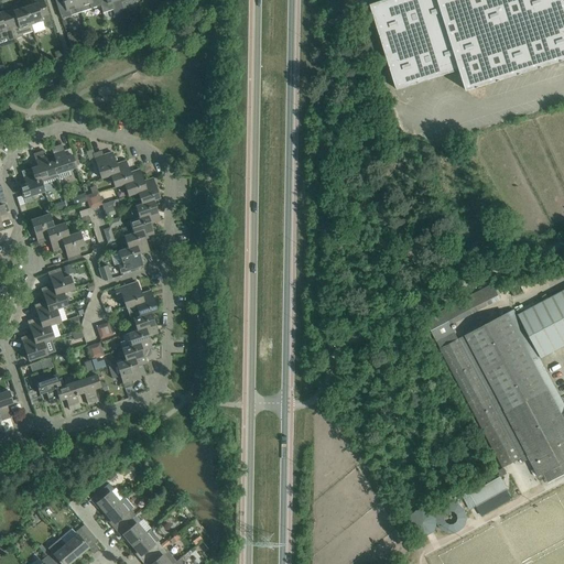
[(33,4),(24,7),(31,25),(33,31),(44,26),(47,28),(52,26),(49,17),(44,3),(38,6),(36,0),(32,1),(33,4)]
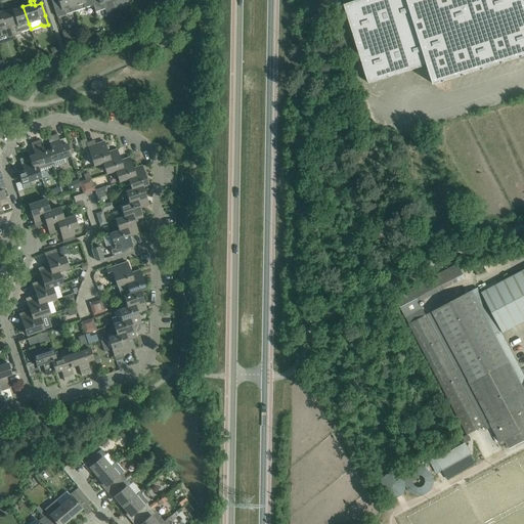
[(50,0),(56,17),(75,11),(71,0),(50,0)]
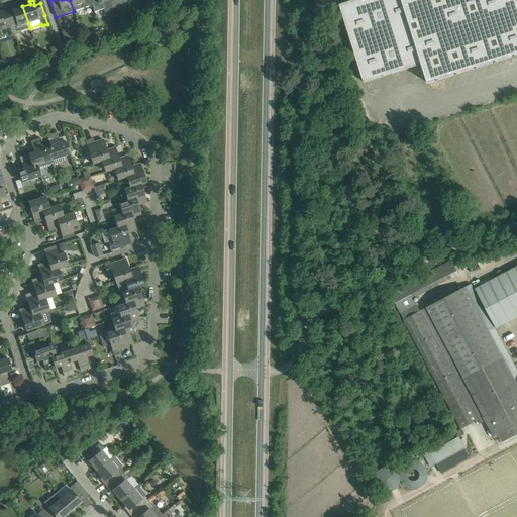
[(70,0),(74,11),(92,5),(90,0),(70,0)]
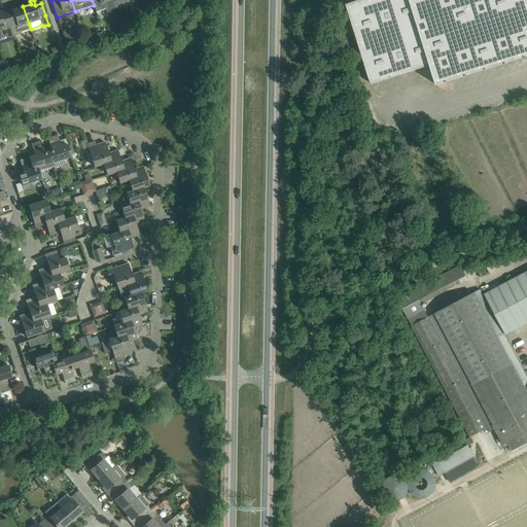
[(92,0),(94,5),(97,11),(105,9),(106,12),(115,10),(113,2),(112,0),(92,0)]
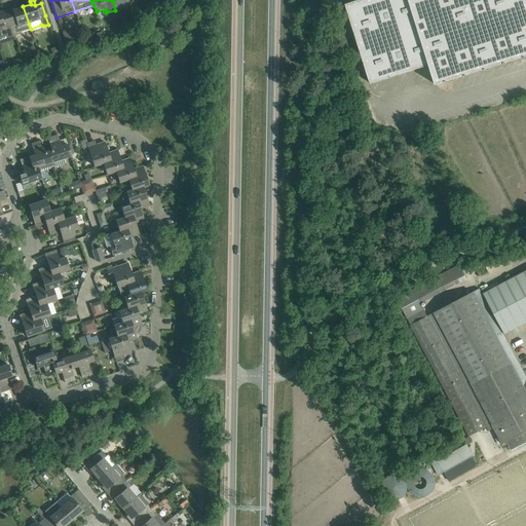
[(525,0),(354,0),(355,1),(345,4),(370,83),(429,65),(436,84),(525,55),(525,0)]
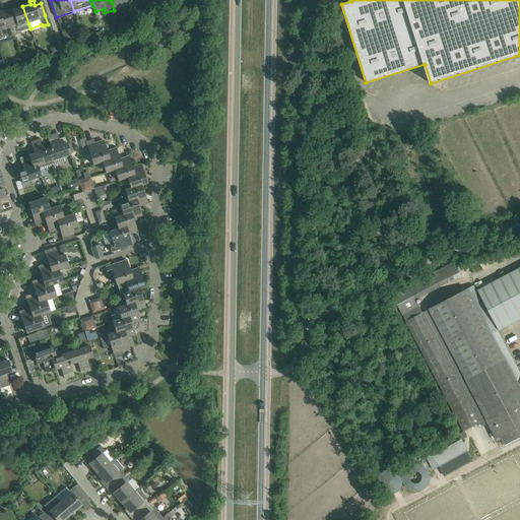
[(13,12),(7,14),(11,26),(14,36),(19,35),(20,31),(30,28),(28,23),(22,6),(15,8),(15,6),(11,7),(13,12)]
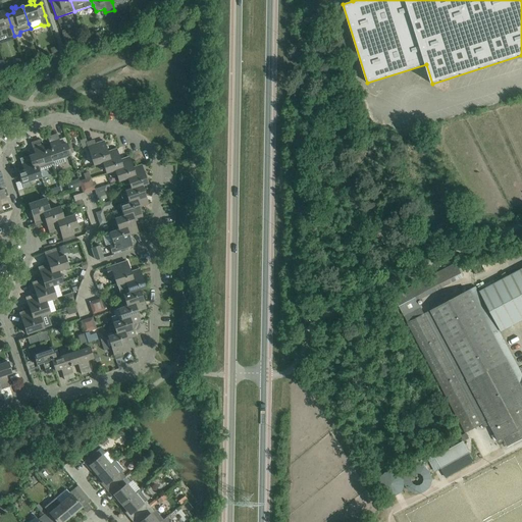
[(0,36),(6,35),(7,37),(9,38),(14,36),(11,27),(7,14),(1,16),(0,12),(0,36)]
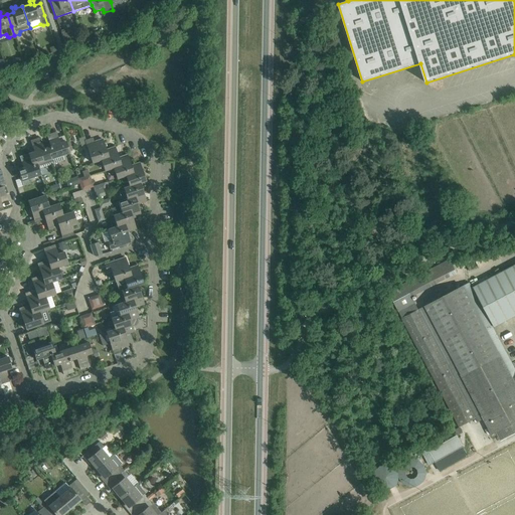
[(50,146),(47,148),(52,164),(57,163),(60,158),(59,156),(69,153),(65,141),(59,143),(56,132),(47,135),(50,146)]
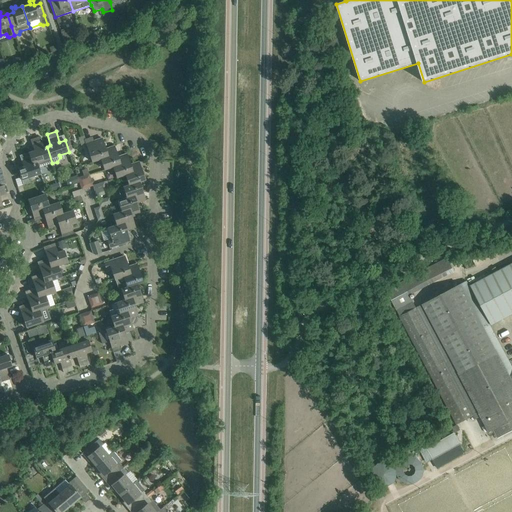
[(43,148),(39,137),(30,140),(34,151),(28,153),(32,164),(36,163),(38,168),(52,163),(47,147),(43,148)]
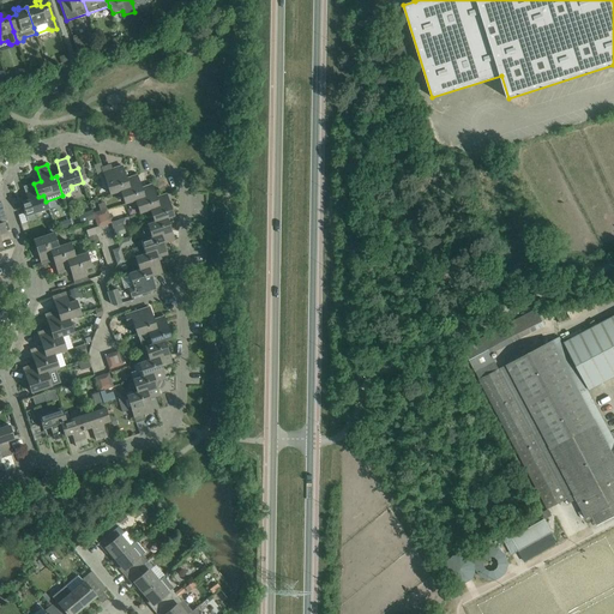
[(110,164),(102,168),(110,194),(121,191),(128,188),(126,179),(121,166),(112,169),(110,164)]
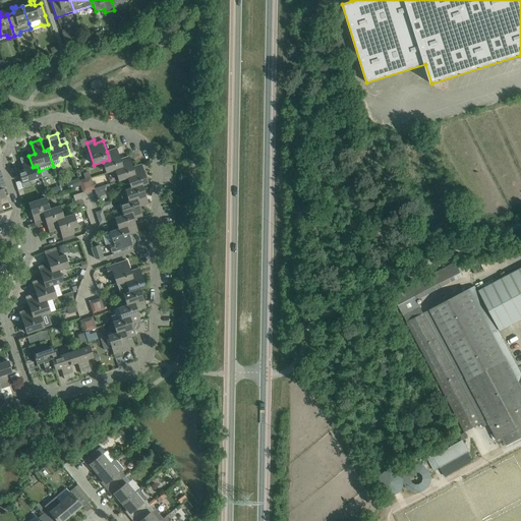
[(116,149),(107,152),(109,160),(103,162),(106,172),(115,170),(122,167),(119,160),(116,149)]
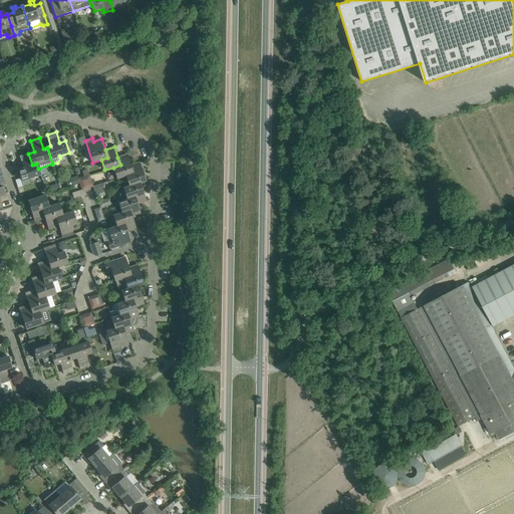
[(17,170),(21,181),(40,175),(38,169),(36,164),(32,165),(28,154),(20,157),(23,168),(17,170)]
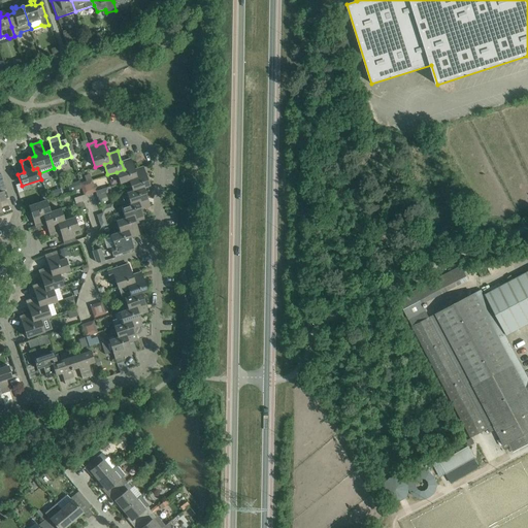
[(130,159),(121,162),(124,169),(117,172),(120,183),(129,179),(136,177),(133,170),(134,169),(130,159)]
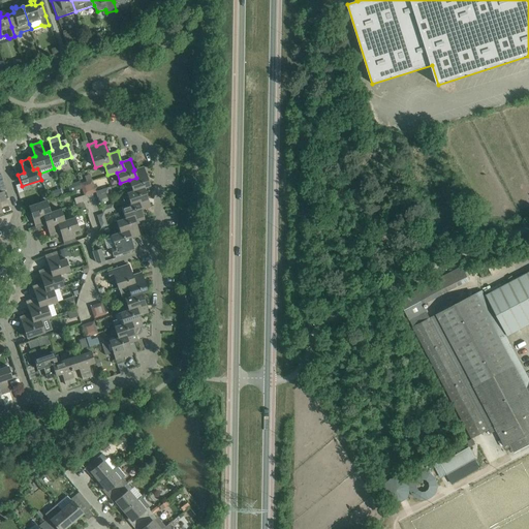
[(143,167),(134,169),(133,170),(136,178),(129,180),(132,191),(144,188),(150,186),(143,167)]
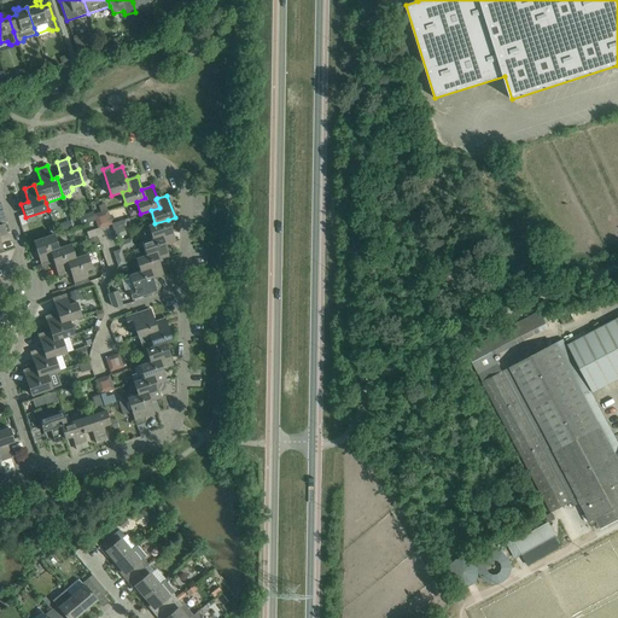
[(105,227),(112,225),(108,210),(100,211),(105,227)]
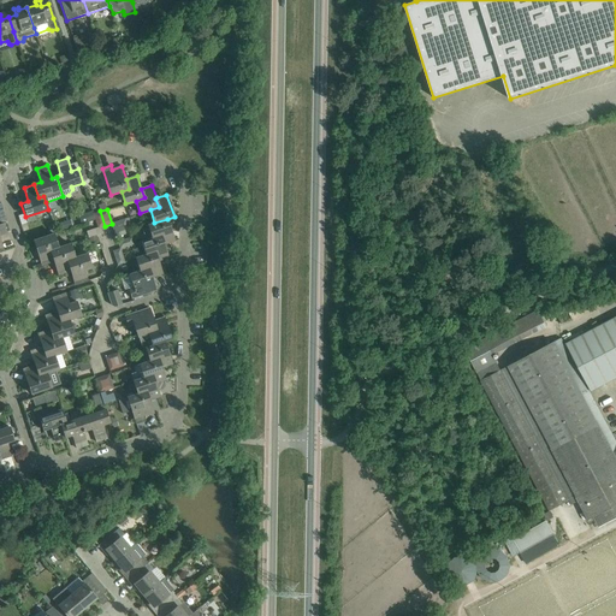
[(93,213),(93,212),(83,214),(86,223),(95,220),(98,227),(105,226),(100,211),(93,213)]
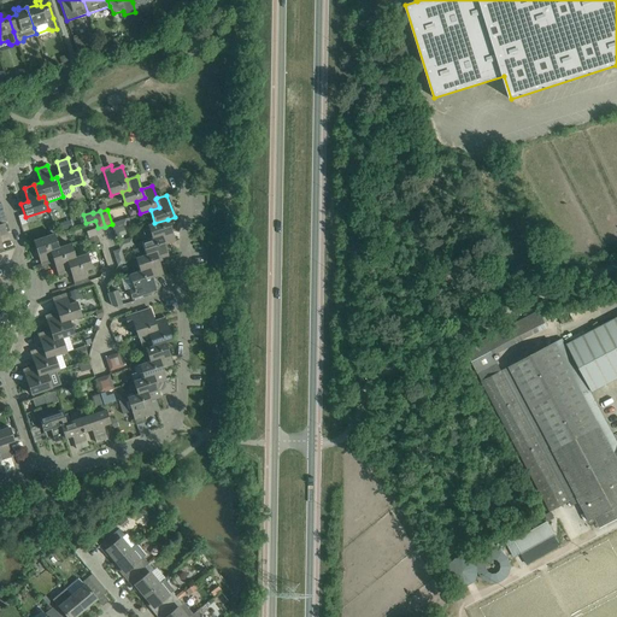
[(113,230),(128,225),(125,219),(112,224),(113,230)]
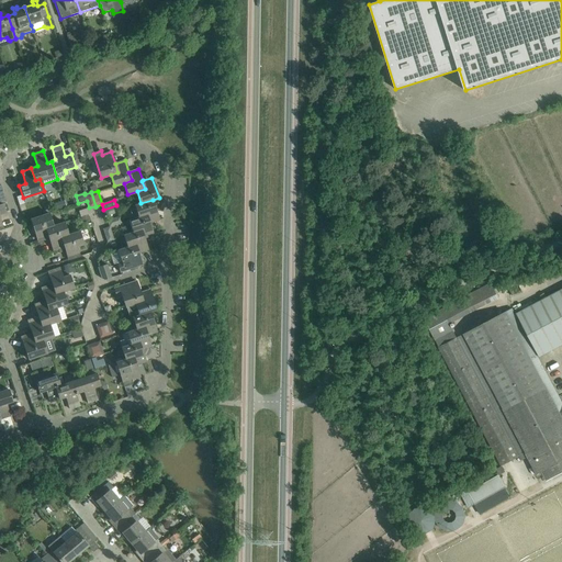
[(153,200),(141,203),(135,205),(138,217),(146,215),(149,223),(159,220),(153,200)]
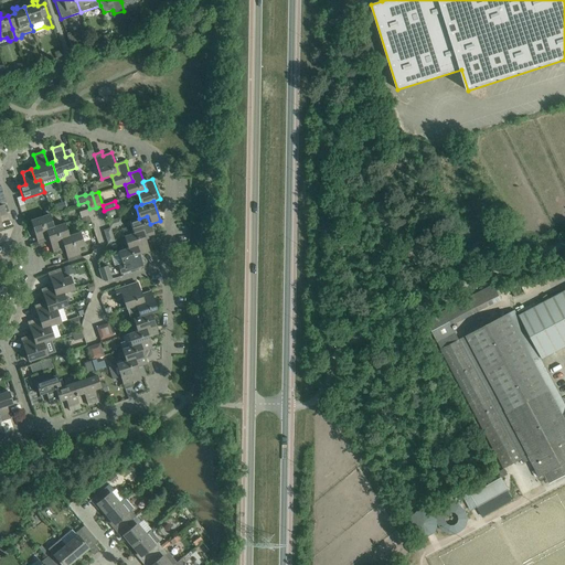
[(117,206),(104,211),(106,217),(119,213),(117,206)]
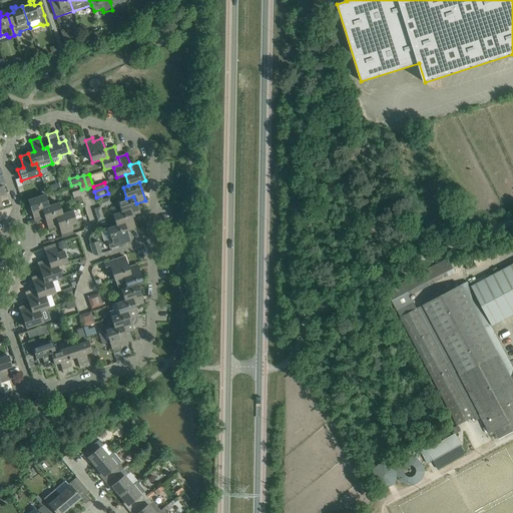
[(48,206),(44,194),(28,200),(35,220),(45,217),(42,208),(48,206)]
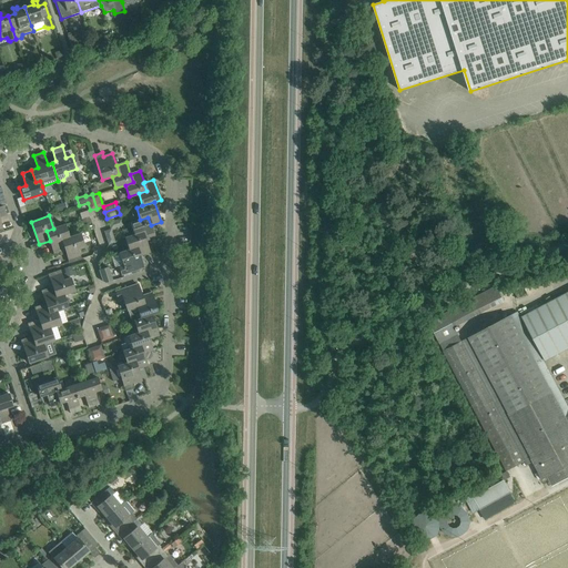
[(148,217),(140,220),(132,222),(135,234),(139,233),(142,232),(145,241),(155,237),(151,225),(148,217)]
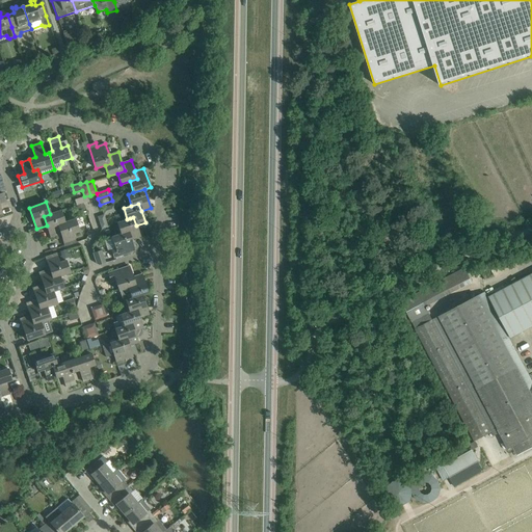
[(104,215),(115,211),(113,205),(102,209),(104,215)]
